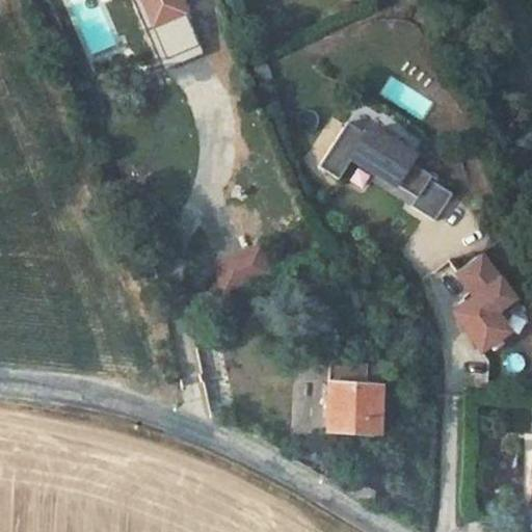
[(142,0),(155,29),(189,15),(182,0),(142,0)]
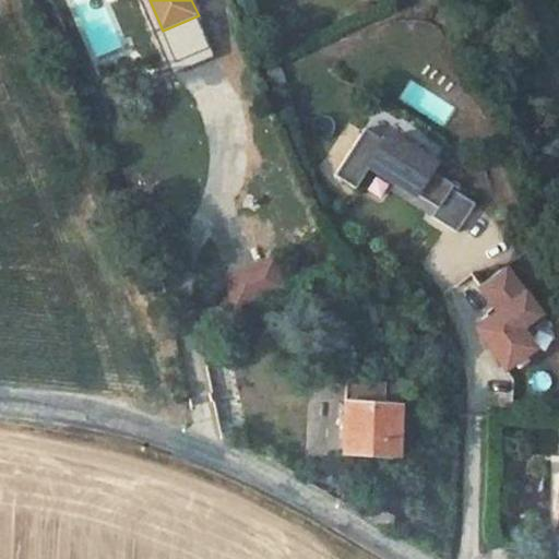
[(455,185),(428,168),(432,163),(387,134),(383,141),(364,129),(334,176),(358,190),(372,167),(399,183),(439,207),(435,216),(460,232),(477,203),(453,188),(455,185)]
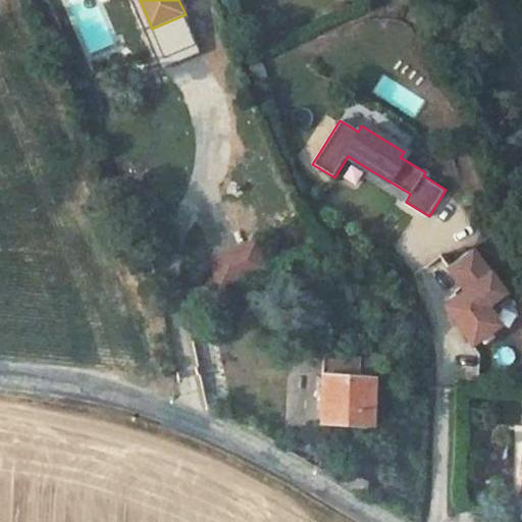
[(410,194),(372,171),(367,179),(406,202),(410,194)]
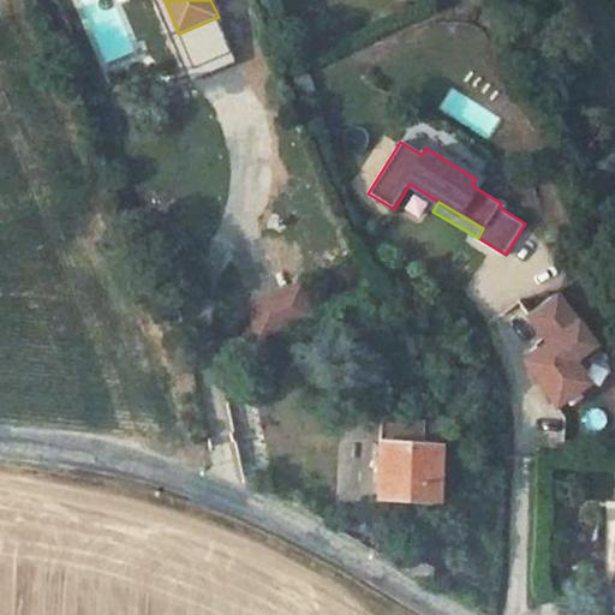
[(303,327),(297,310),(308,306),(299,285),(244,306),(257,344),(303,327)]
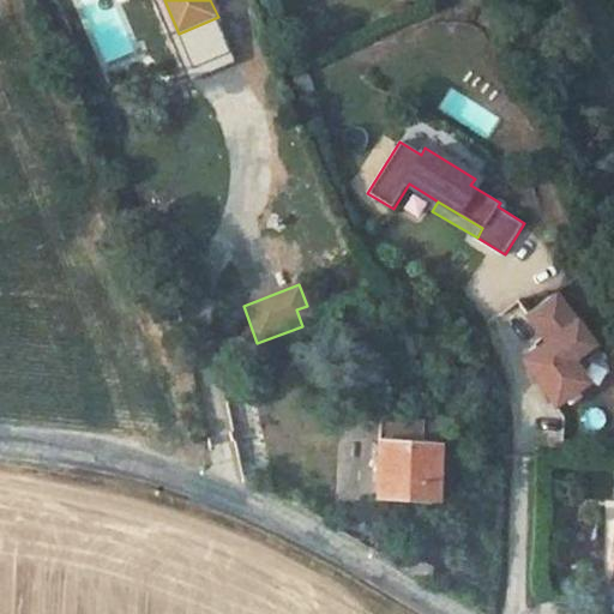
[(582,367),(603,351),(559,293),(531,313),(553,342),(533,356),(539,365),(535,368),(561,404),(593,380),(582,367)]
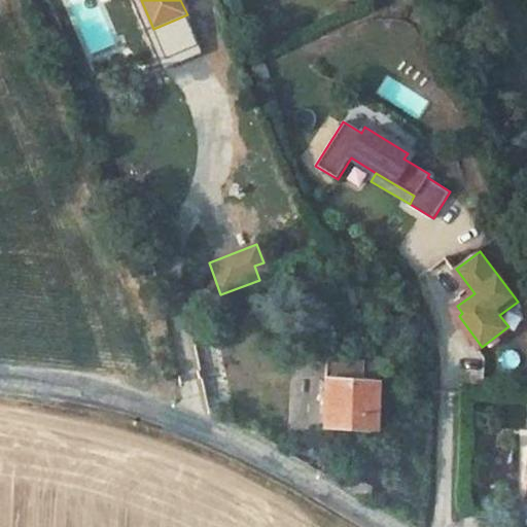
[(269,277),(264,262),(254,266),(259,280),(269,277)]
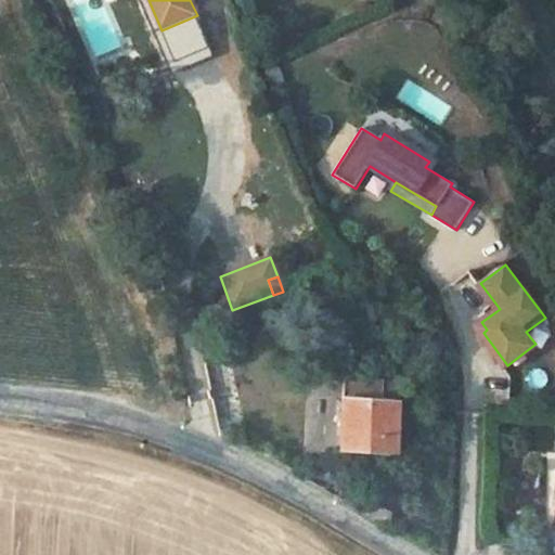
[(345,400),(343,476),(396,477),(397,400),(345,400)]
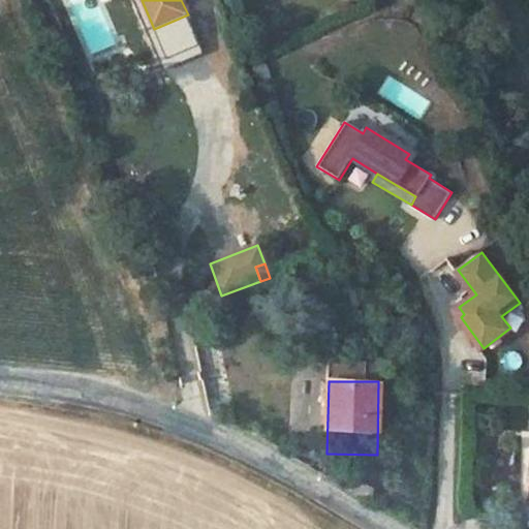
[(342,468),(327,461),(327,474),(342,484),(342,468)]
